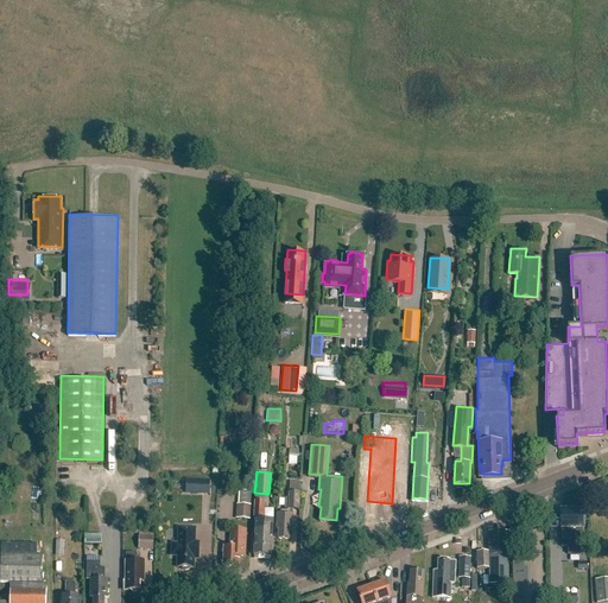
[(208,489),(208,474),(183,474),(183,489),(208,489)]
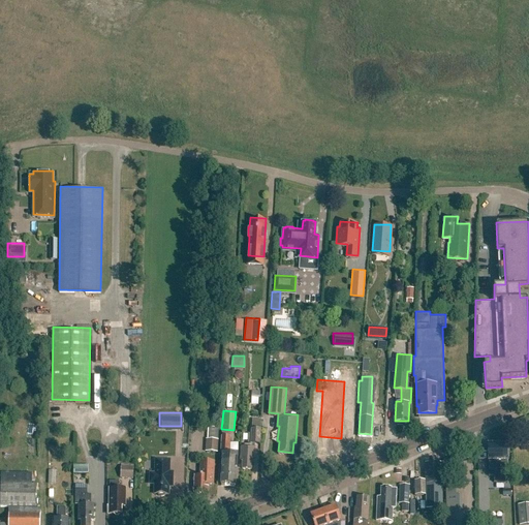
[(241,443),(241,457),(243,458),(242,466),(251,466),(252,455),(254,455),(254,443),(254,440),(259,441),(261,415),(252,415),(252,424),(251,440),(248,440),(248,443),(241,443)]
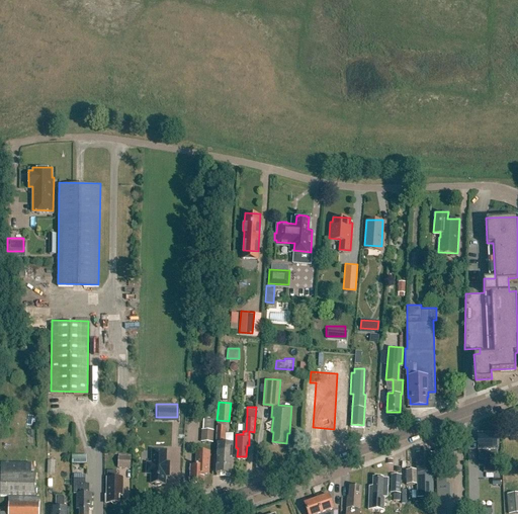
[(212,440),(214,416),(203,415),(202,427),(201,427),(201,439),(212,440)]
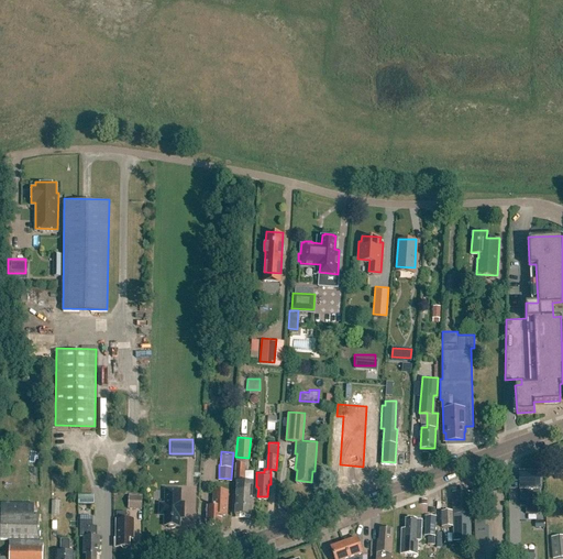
[(35,459),(28,459),(29,479),(36,479),(35,459)]
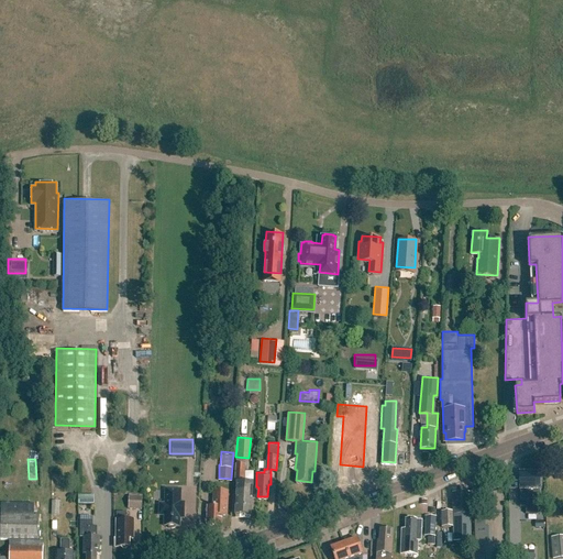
[(251,513),(253,480),(244,480),(245,461),(236,461),(235,480),(236,480),(235,512),(251,513)]
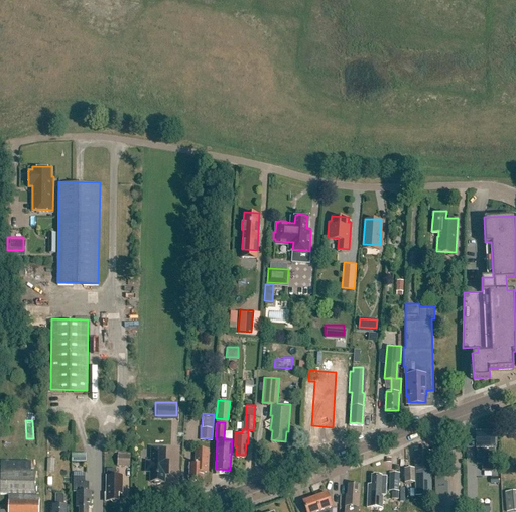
[(494,429),(476,430),(476,446),(481,446),(482,468),(495,467),(495,445),(494,429)]
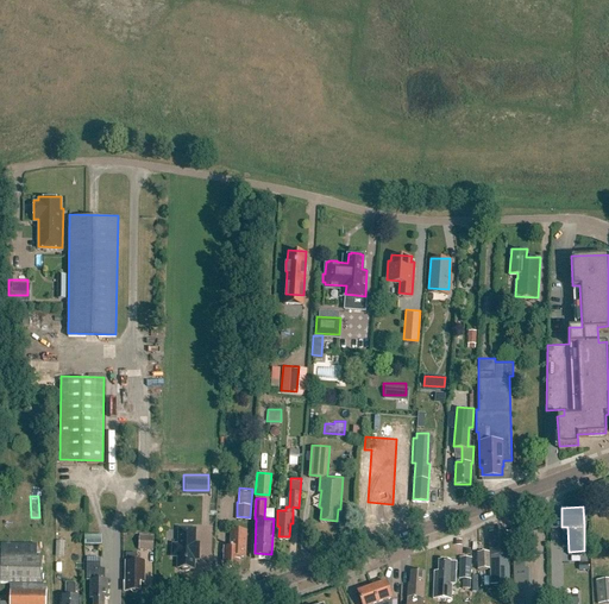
[(182,565),(182,567),(186,568),(189,567),(189,565),(194,566),(194,555),(199,557),(200,540),(195,540),(195,526),(179,526),(179,541),(173,541),(173,553),(179,553),(177,565),(182,565)]
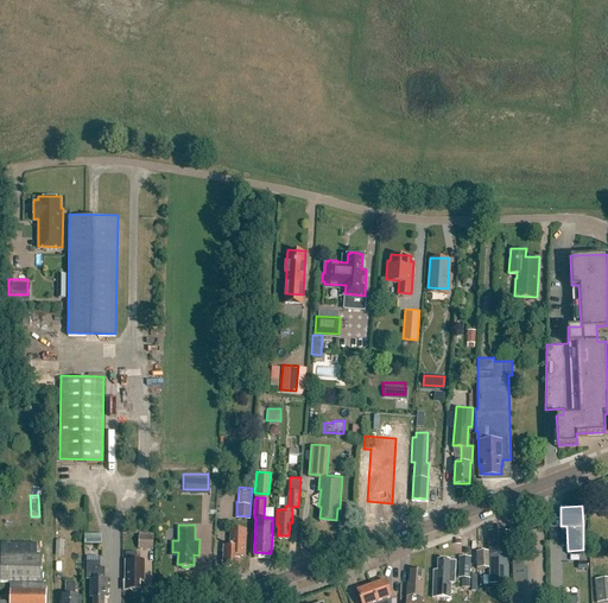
[(223,543),(223,563),(239,564),(239,552),(245,553),(246,527),(230,526),(229,543),(223,543)]
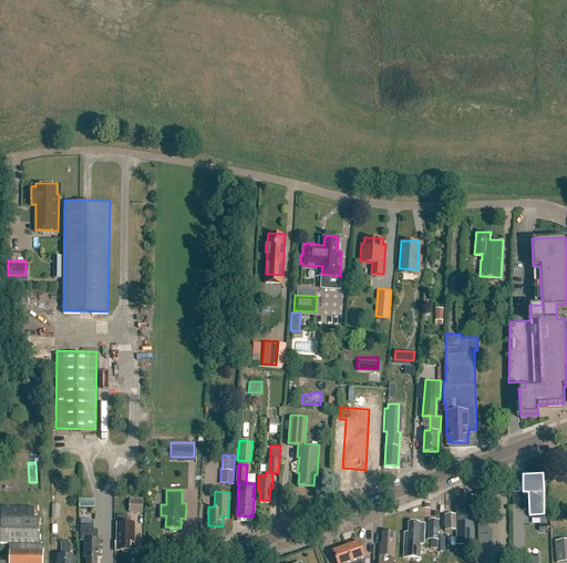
[(456,528),(456,535),(470,535),(474,535),(473,493),(455,493),(456,512),(444,513),(445,529),(456,528)]
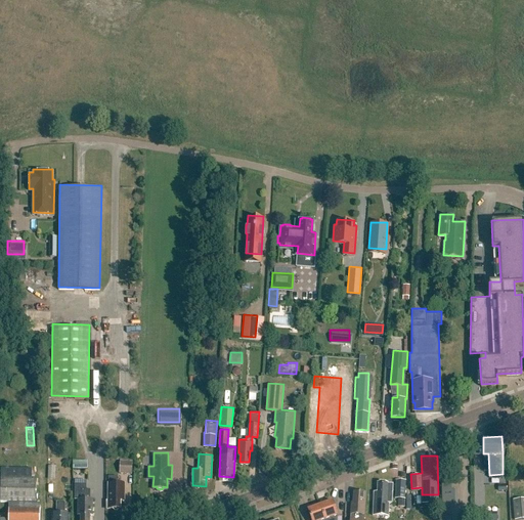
[(88,459),(74,459),(74,467),(87,467),(88,459)]
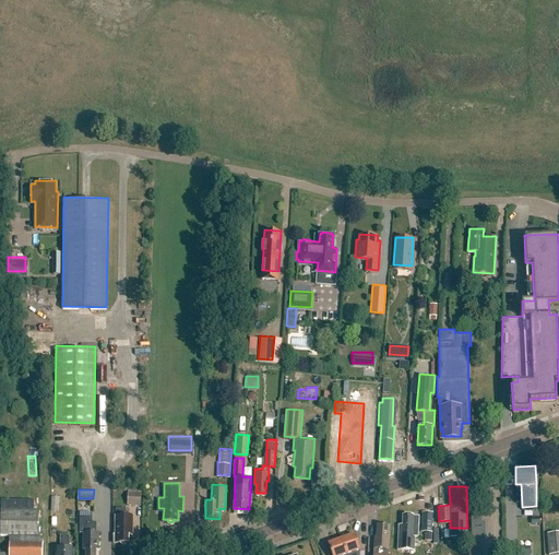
[(128,489),(128,500),(141,500),(141,489),(128,489)]
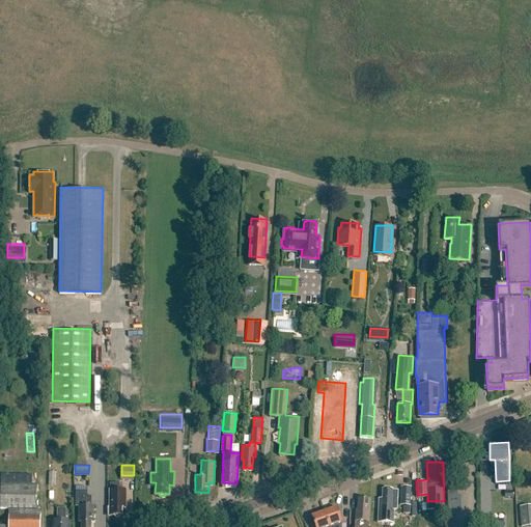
[(32,472),(0,472),(0,495),(0,505),(8,506),(8,523),(0,522),(0,526),(39,526),(40,512),(39,512),(39,507),(35,507),(36,483),(32,483),(32,472)]
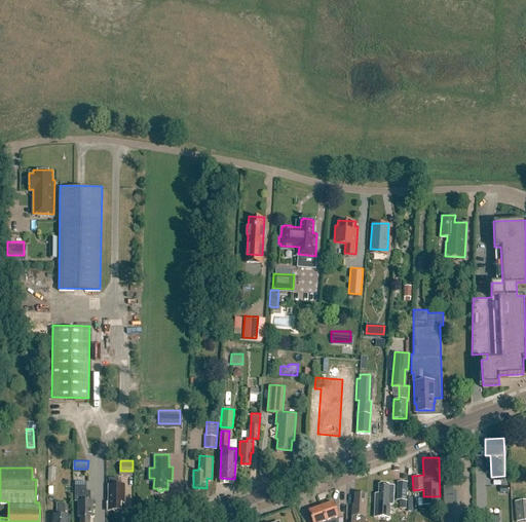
[(108,500),(107,500),(107,508),(121,508),(121,500),(124,500),(125,483),(118,483),(118,475),(109,475),(108,500)]
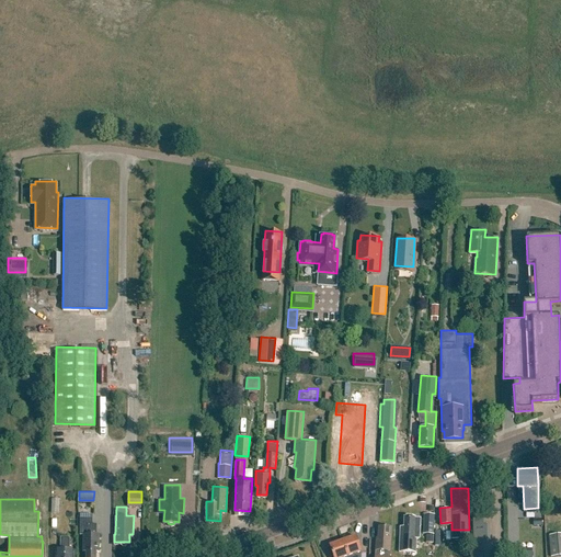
[(423,510),(422,538),(433,538),(433,511),(423,510)]
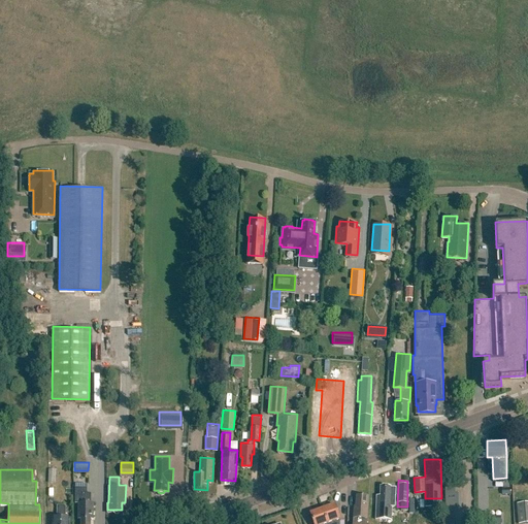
[(446,480),(446,523),(458,523),(458,491),(455,491),(454,480),(446,480)]
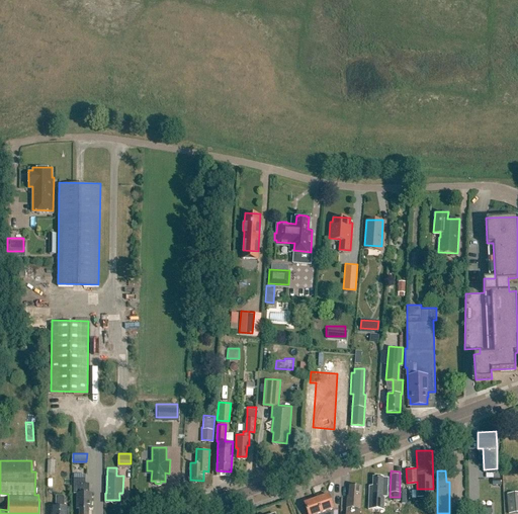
[(74,491),(77,491),(77,507),(79,507),(79,513),(88,513),(89,507),(91,507),(91,491),(89,491),(89,482),(85,482),(85,473),(74,473),(74,491)]
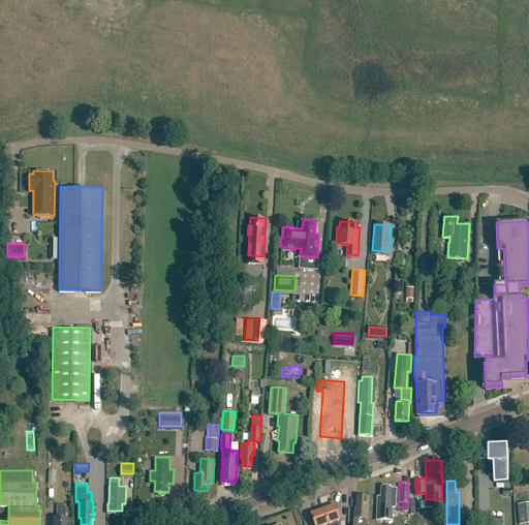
[(378,494),(377,515),(391,516),(392,505),(396,505),(397,486),(391,486),(391,485),(381,485),(381,494),(378,494)]
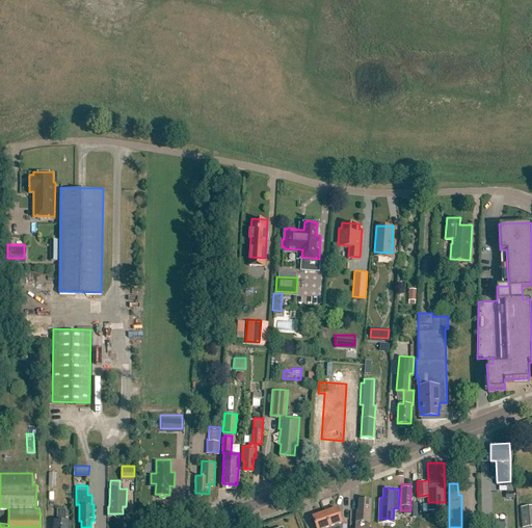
[(370,521),(372,498),(358,497),(358,508),(356,507),(356,515),(354,527),(370,527),(371,525),(369,525),(370,521)]
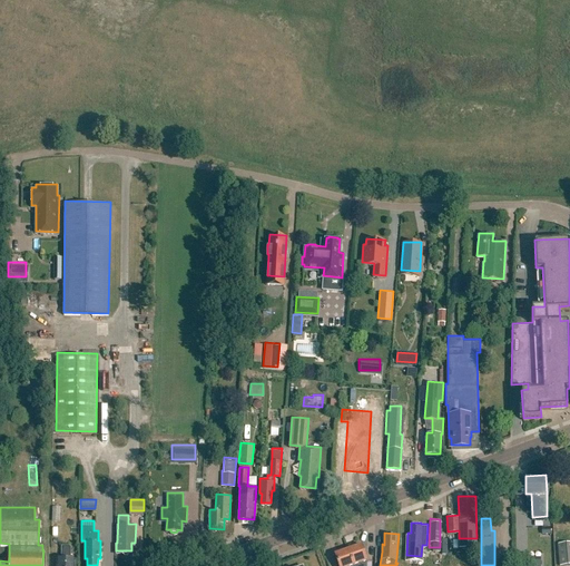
[(569,562),(569,539),(558,542),(559,563),(569,562)]
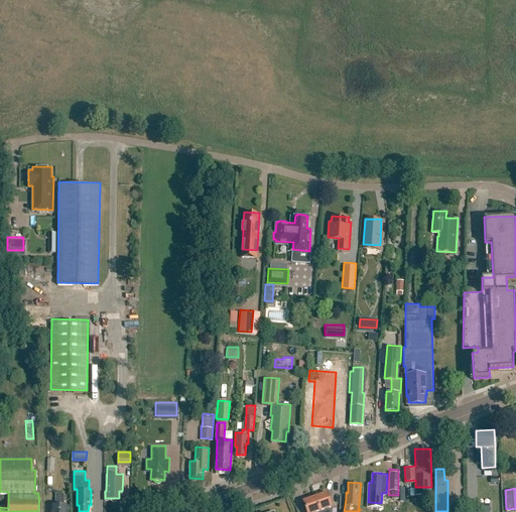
[(63,503),(63,492),(55,491),(55,503),(51,503),(50,511),(68,511),(68,503),(63,503)]
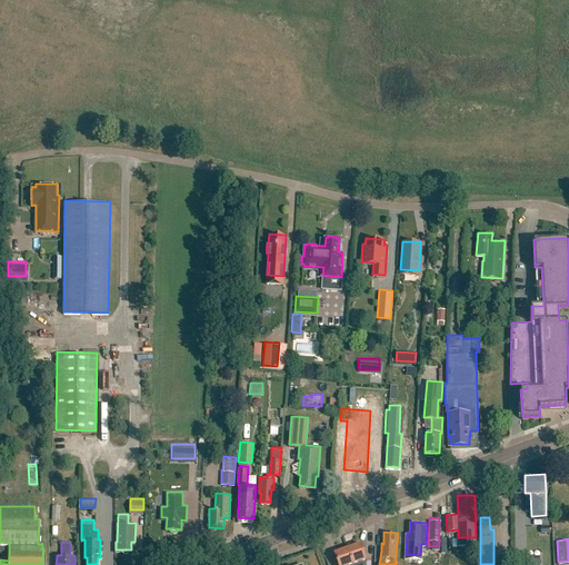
[(347,546),(353,564),(365,564),(366,559),(365,557),(366,557),(360,542),(347,546)]
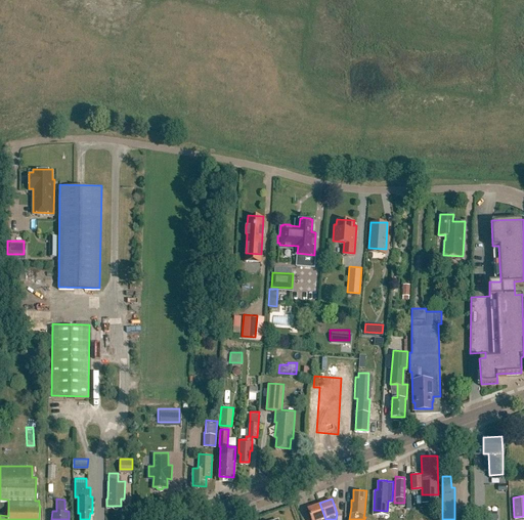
[(325,519),(319,503),(308,507),(312,519),(315,519),(319,519),(318,519),(325,519)]
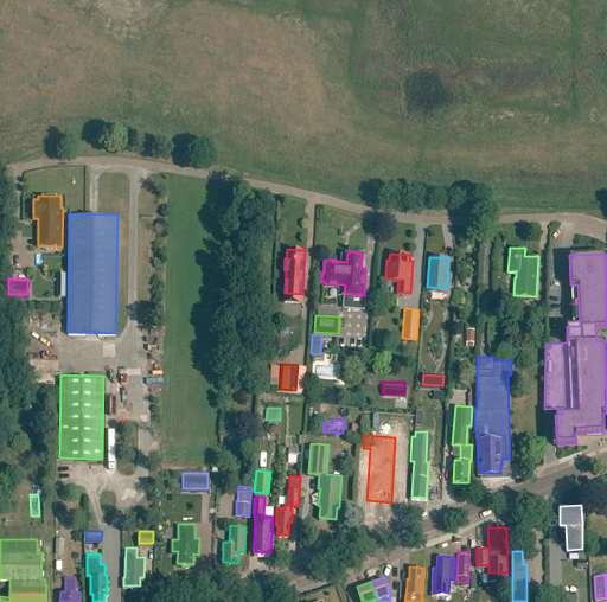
[(574,601),(575,587),(551,587),(550,601),(574,601)]
